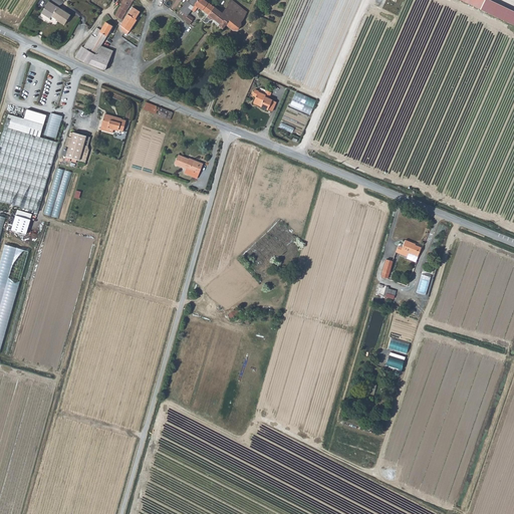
[(124,0),(117,11),(120,13),(118,17),(121,19),(131,5),(133,0),(124,0)]
